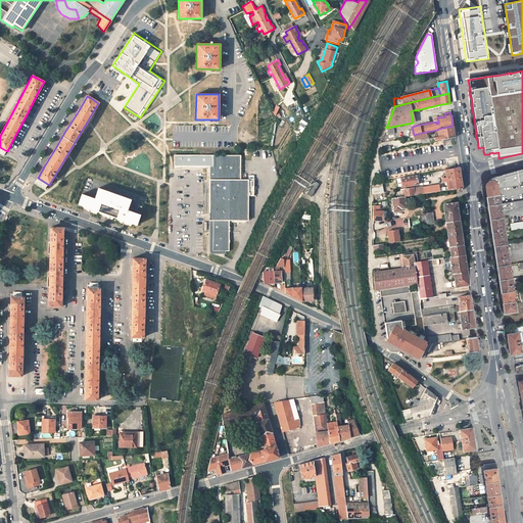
[(435,141),(437,141),(455,137),(454,132),(454,129),(453,126),(438,129),(439,132),(440,137),(439,137),(435,138),(435,141)]
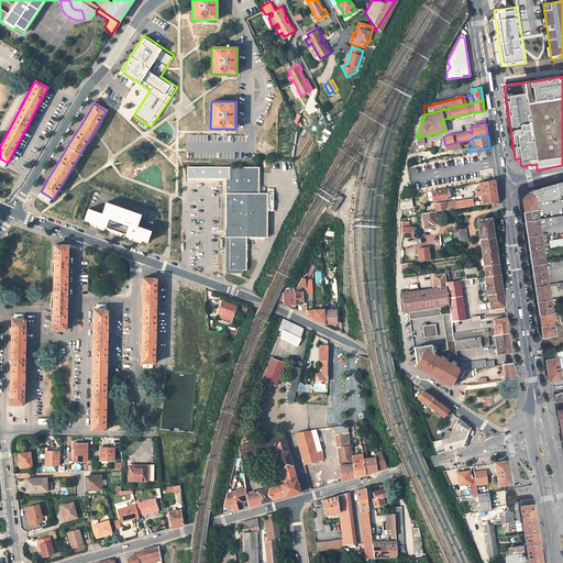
[(460,148),(459,142),(453,143),(445,145),(446,151),(460,148)]
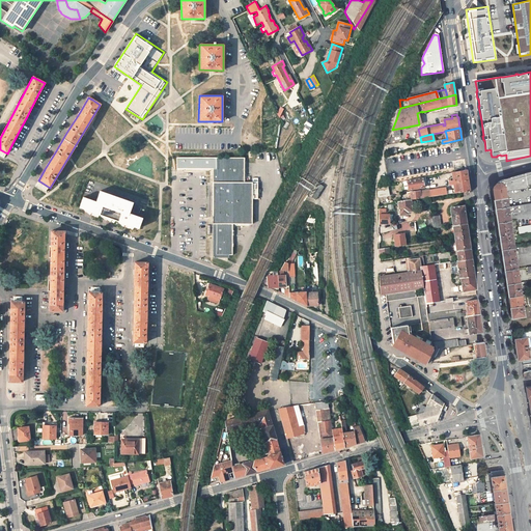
[(216,168),(216,158),(176,158),(176,168),(216,168)]
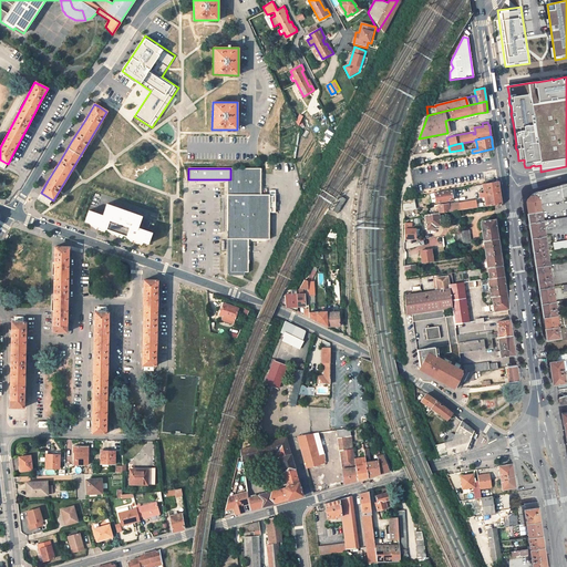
[(260,168),(230,168),(230,179),(230,194),(227,194),(227,230),(230,230),(230,238),(229,271),(248,272),(248,261),(248,238),(269,239),(269,213),(269,195),(260,195),(260,168)]
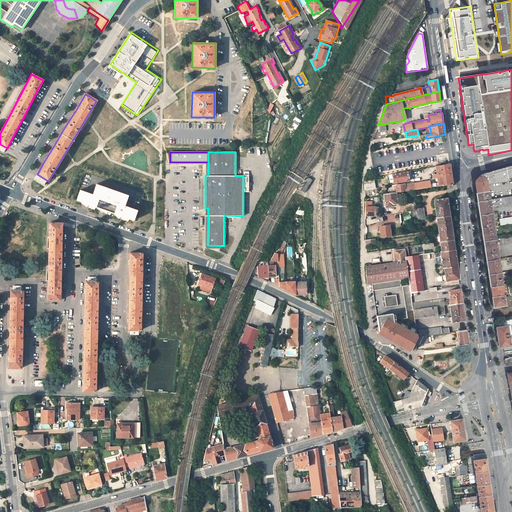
[(452,184),(451,172),(450,168),(449,164),(436,166),(437,170),(435,171),(433,172),(433,173),(431,174),(432,179),(436,178),(438,178),(438,183),(437,183),(430,184),(429,182),(395,186),(396,192),(413,190),(445,185),(452,184)]
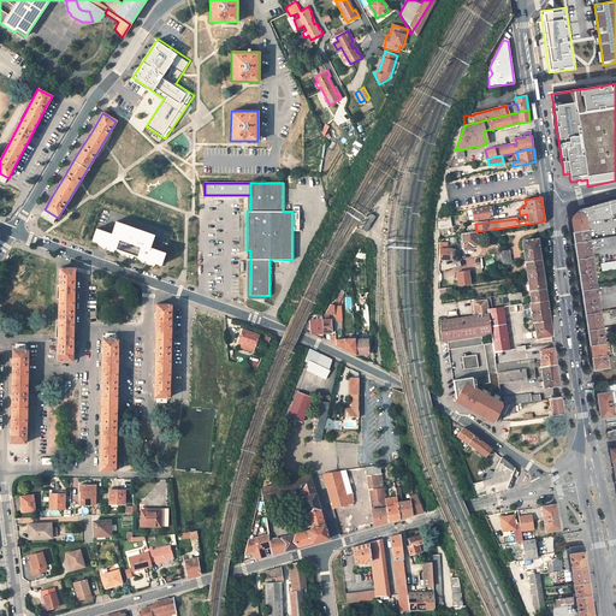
[(615,201),(614,202),(612,202),(611,203),(610,205),(605,205),(605,206),(602,207),(597,208),(593,209),(590,211),(578,213),(579,214),(576,215),(574,217),(574,218),(573,220),(573,224),(590,220),(593,219),(615,213),(615,201)]
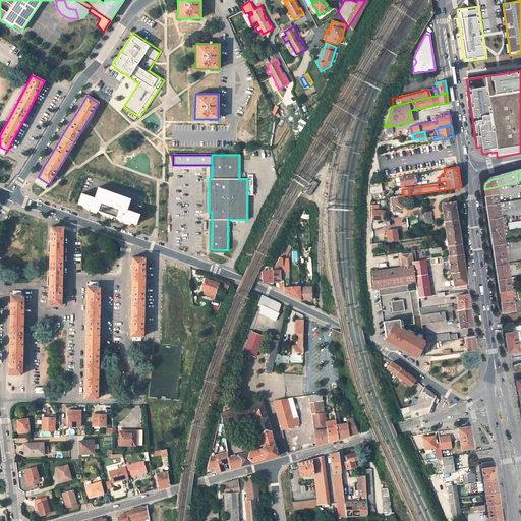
[(415,182),(414,175),(398,178),(400,187),(415,184),(415,182)]
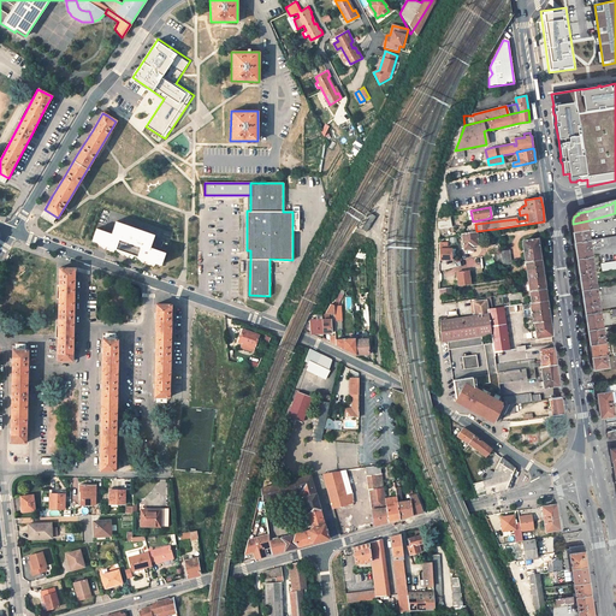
[(45,212),(43,214),(49,218),(48,220),(54,223),(57,218),(45,212)]
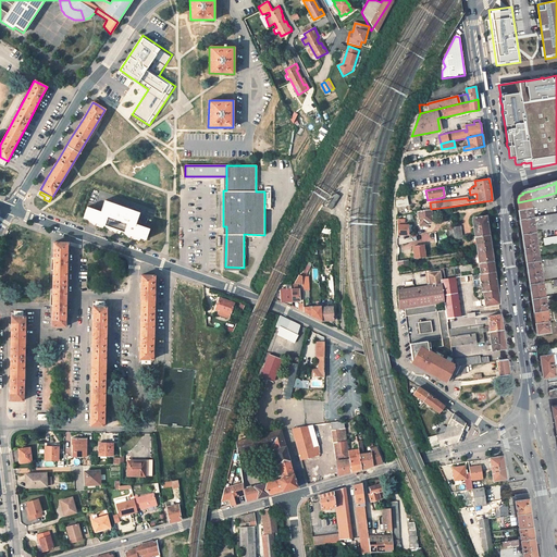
[(339,196),(335,193),(326,207),(331,209),(339,196)]
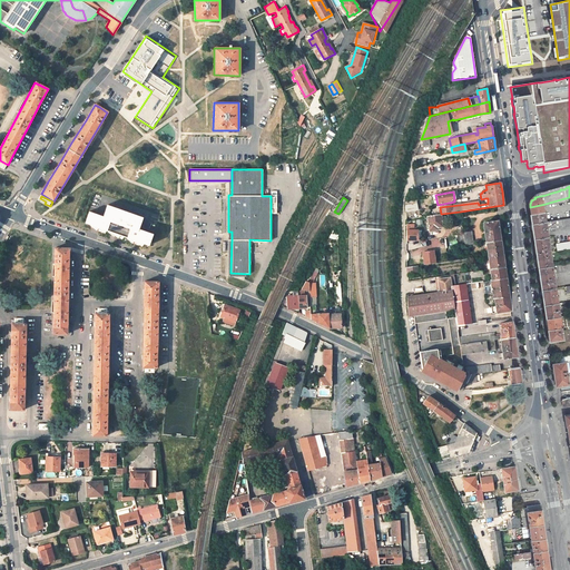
[(416,209),(415,198),(405,200),(404,205),(404,209),(405,212),(416,209)]
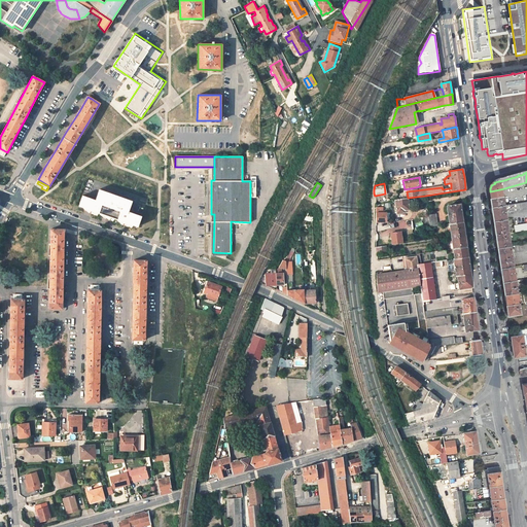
[(82,195),(78,206),(138,227),(142,215),(129,211),(133,200),(100,188),(96,199),(82,195)]
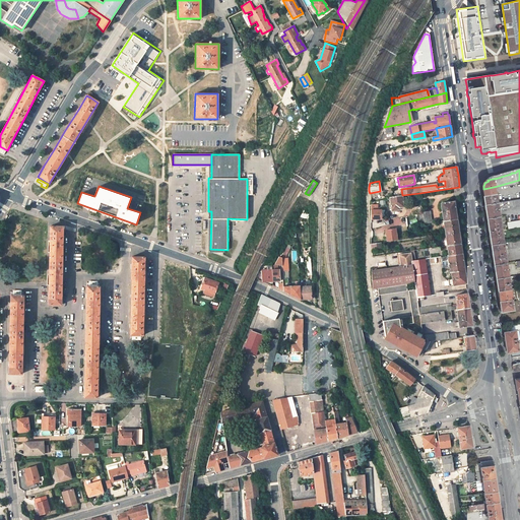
[(485,205),(498,203),(497,194),(484,196),(483,196),(485,205)]
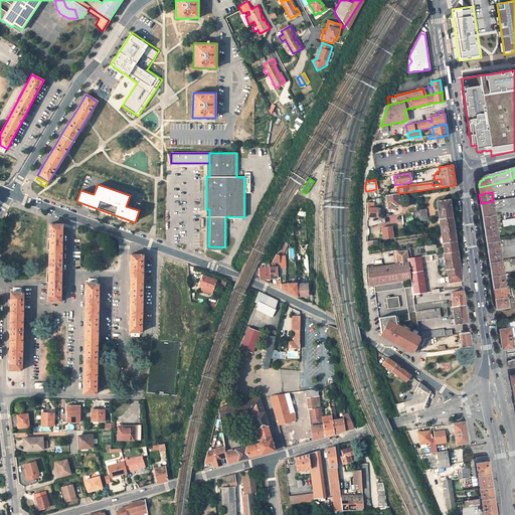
[(399,205),(398,193),(385,195),(387,209),(393,208),(392,206),(399,205)]
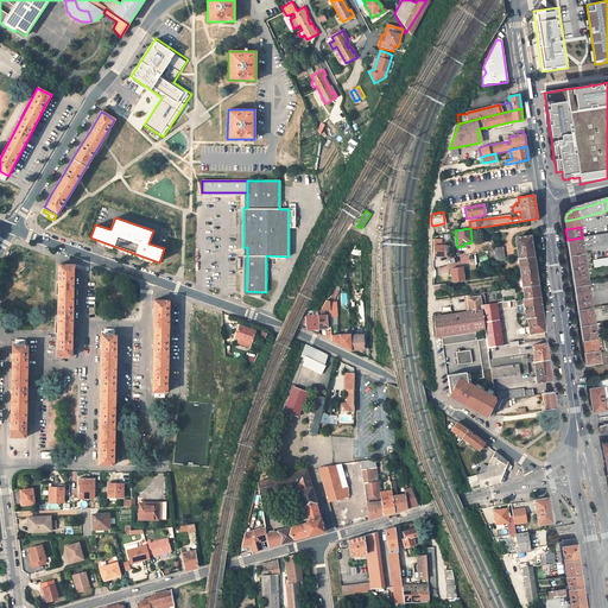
[(607,233),(582,238),(568,240),(570,257),(584,254),(584,249),(588,248),(587,245),(607,241),(607,258),(594,261),(594,270),(607,266),(607,233)]
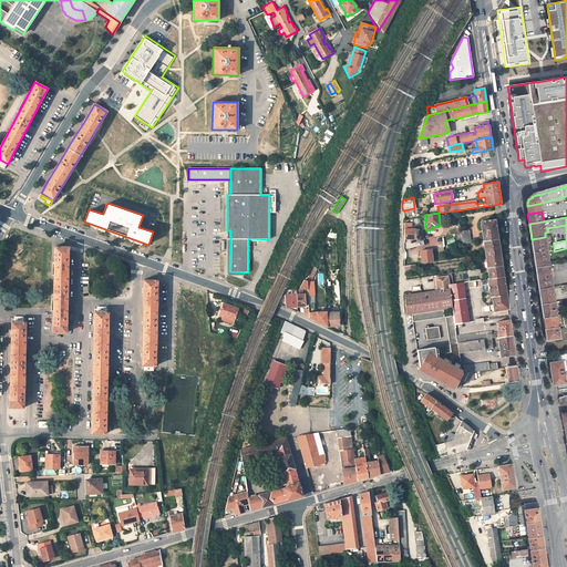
[(481,222),(483,240),(497,238),(496,228),(495,219),(481,222)]
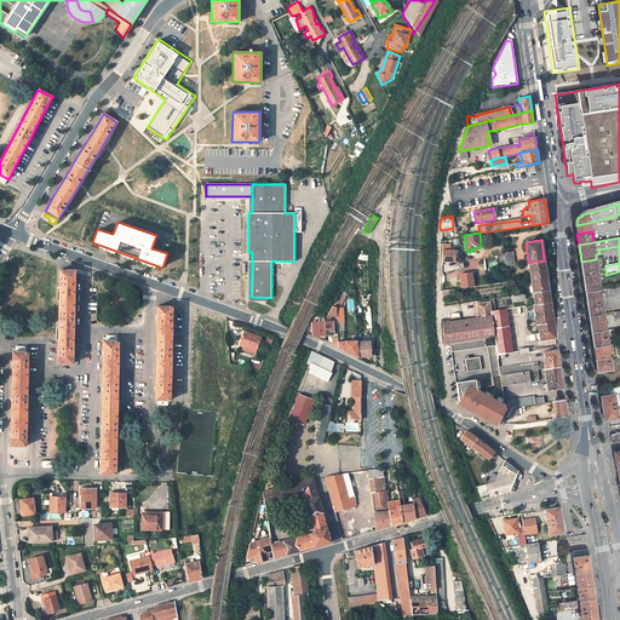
[(504,253),(506,267),(515,265),(512,252),(504,253)]
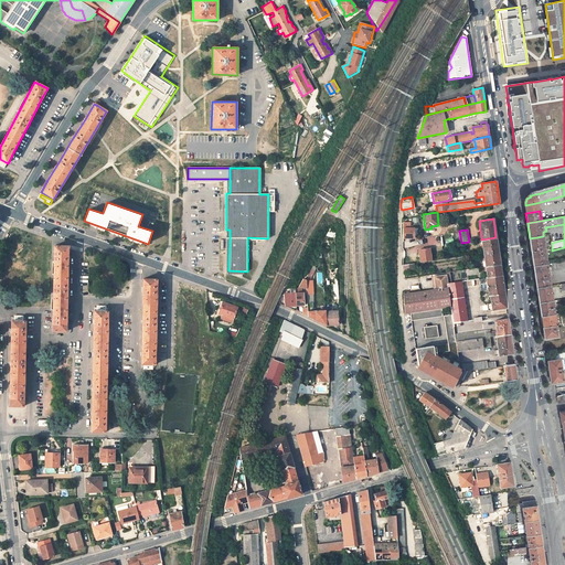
[(530,238),(534,266),(547,264),(543,236),(530,238)]
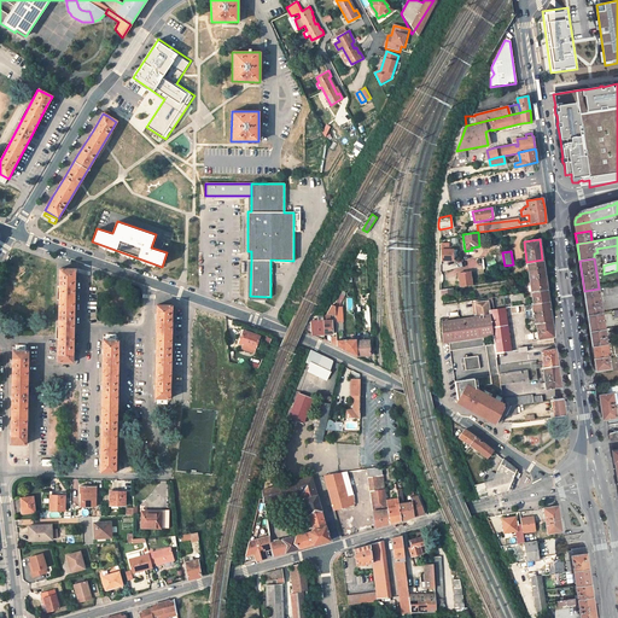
[(529,277),(544,274),(543,267),(542,260),(526,262),(529,277)]
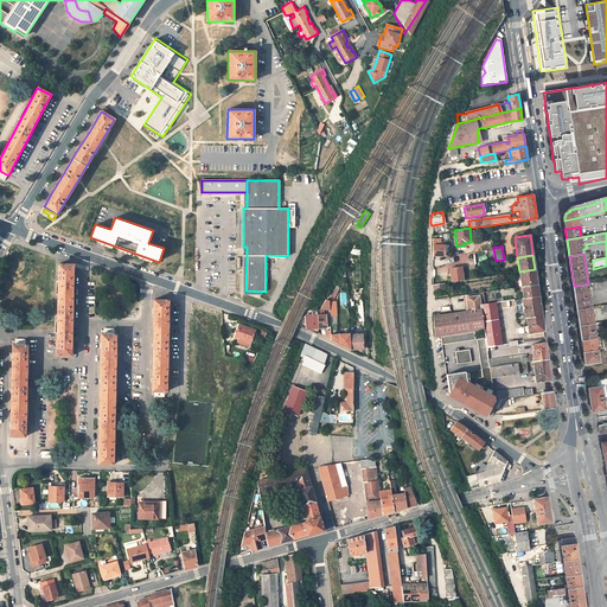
[(71,356),(72,264),(58,264),(57,356),(71,356)]
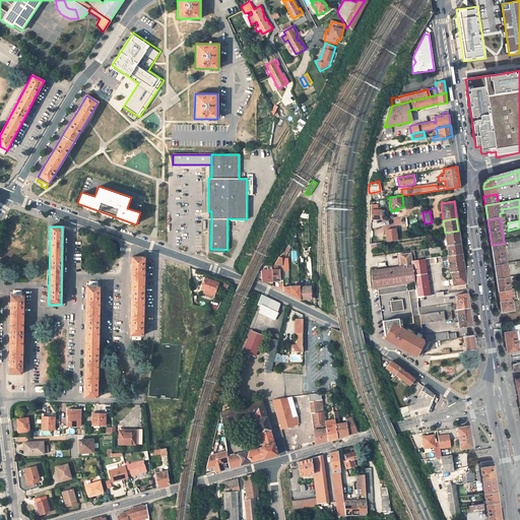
[(384,241),(395,241),(395,228),(383,229),(384,241)]
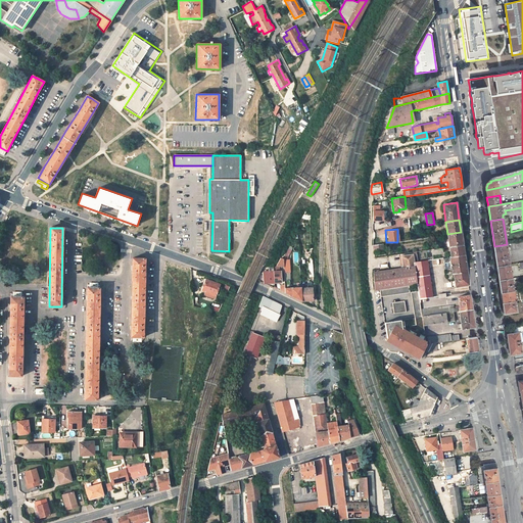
[(462,238),(461,232),(447,234),(449,246),(463,245),(462,238)]
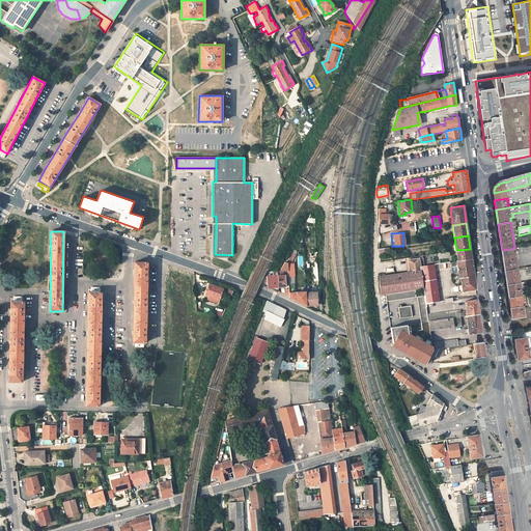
[(389,256),(388,248),(378,249),(379,257),(389,256)]
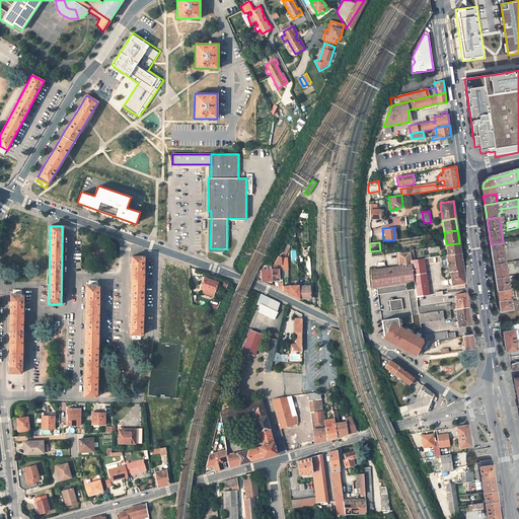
[(491,244),(492,256),(505,254),(504,247),(507,247),(507,245),(503,245),(503,242),(491,244)]
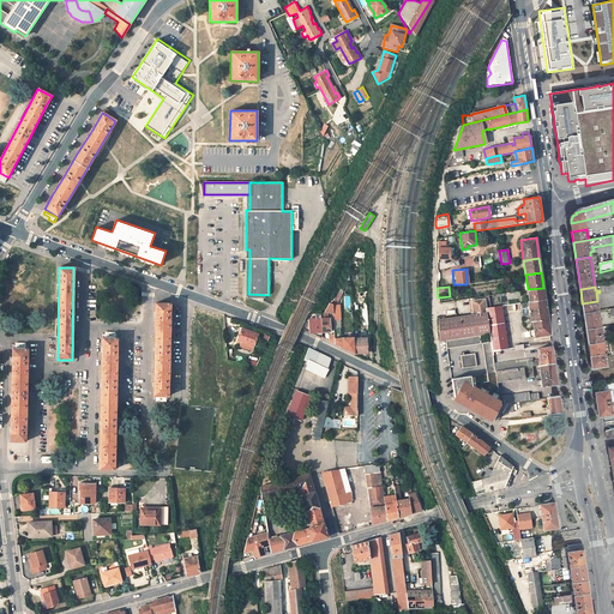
[(529,301),(545,299),(545,294),(543,288),(528,289),(529,301)]
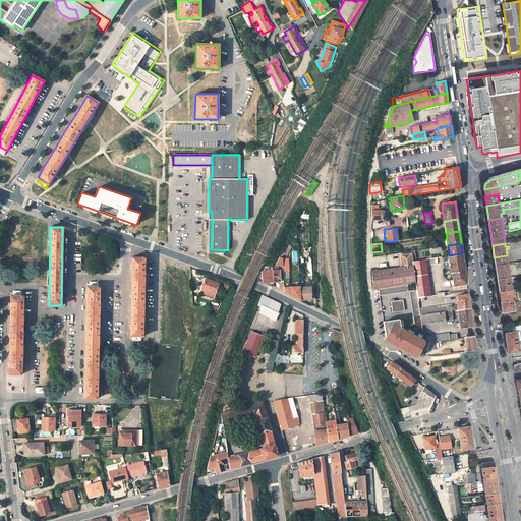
[(399,266),(399,268),(413,267),(412,262),(411,253),(400,255),(401,266),(399,266)]
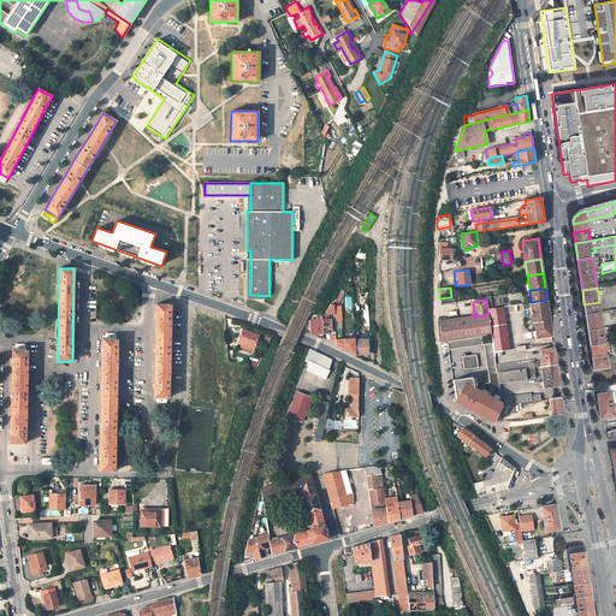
[(549,317),(546,300),(531,302),(529,302),(532,323),(534,323),(535,331),(531,331),(532,338),(552,336),(549,317)]
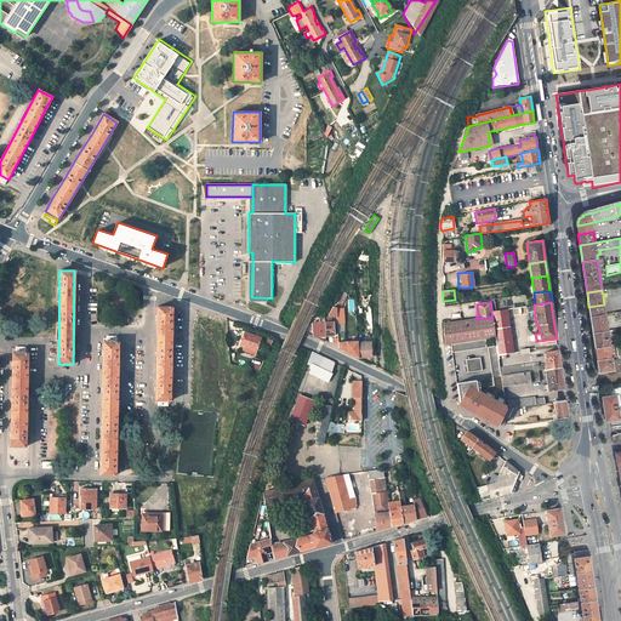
[(605,314),(604,305),(588,307),(591,317),(605,314)]
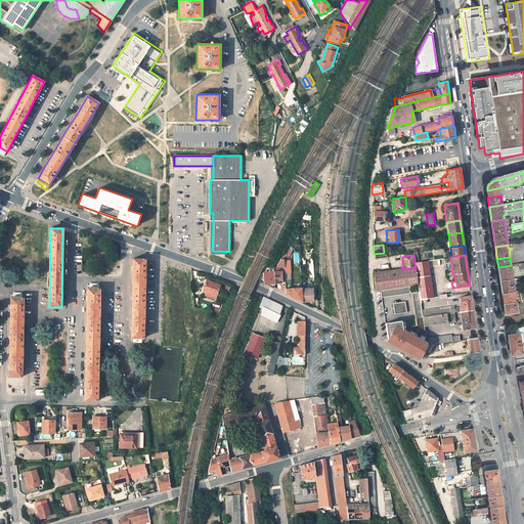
[(133,259),(132,338),(144,338),(145,259),(144,259),(133,259)]
